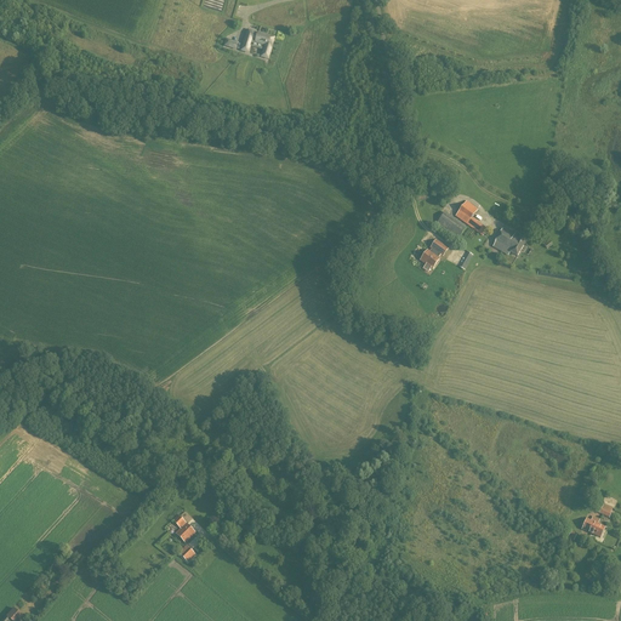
[(251,23),(245,22),(239,43),(246,45),(249,33),(248,33),(251,23)]
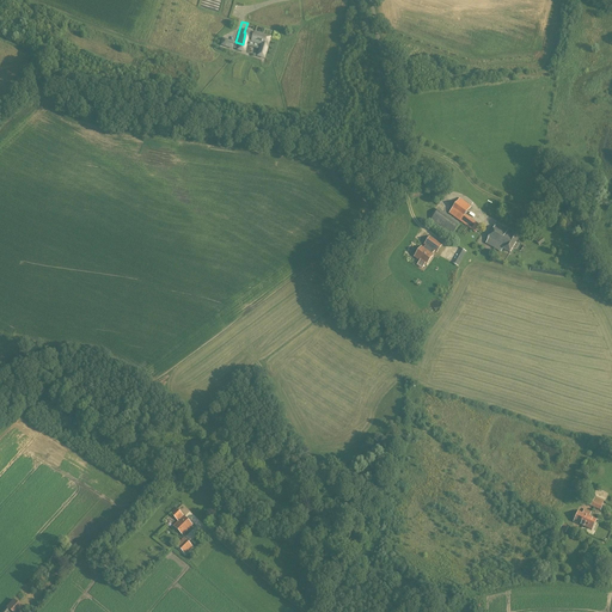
[(262,28),(252,25),(249,35),(258,37),(255,48),(262,50),(268,30),(262,29),(262,28)]
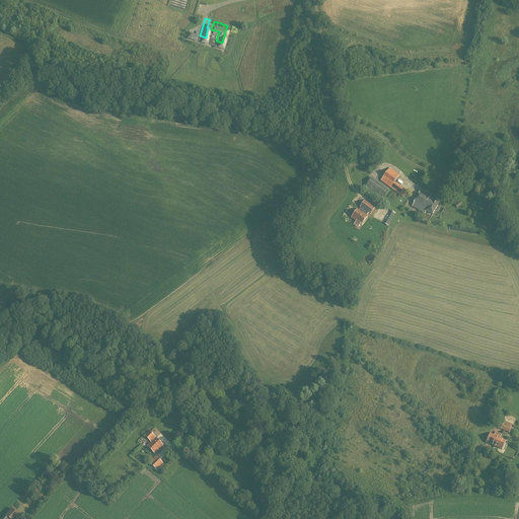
[(408,192),(394,182),(399,175),(389,168),(381,180),(403,198),(408,192)]
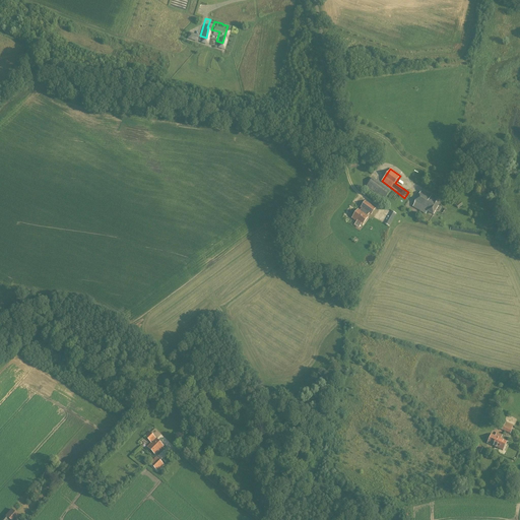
[(390,191),(373,178),(367,185),(385,198),(390,191)]
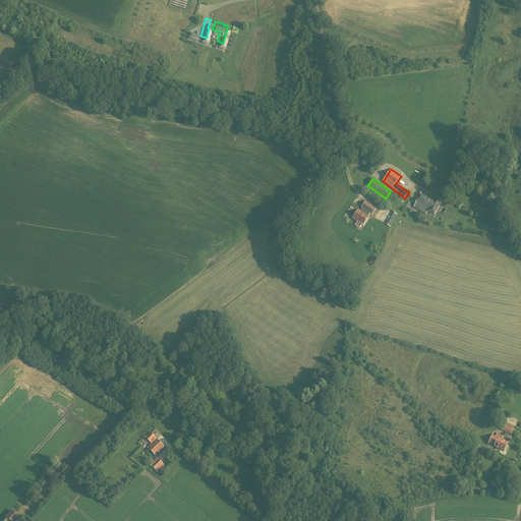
[(422,191),(414,205),(426,211),(435,216),(443,201),(437,197),(436,199),(422,191)]
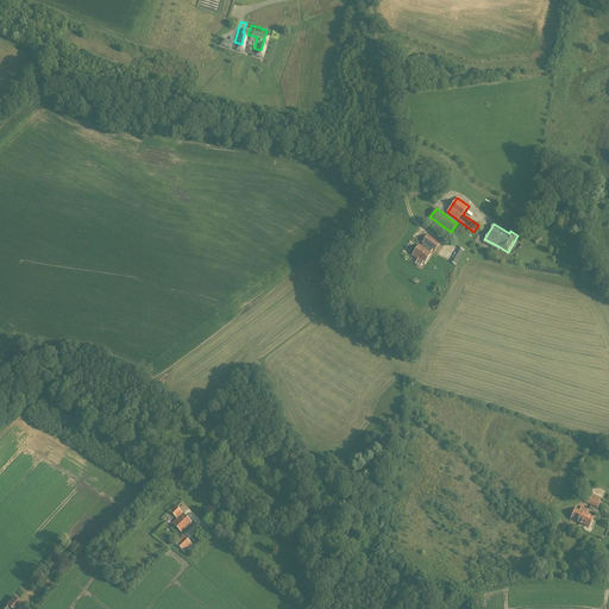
[(535,233),(529,225),(522,232),(529,239),(535,233)]
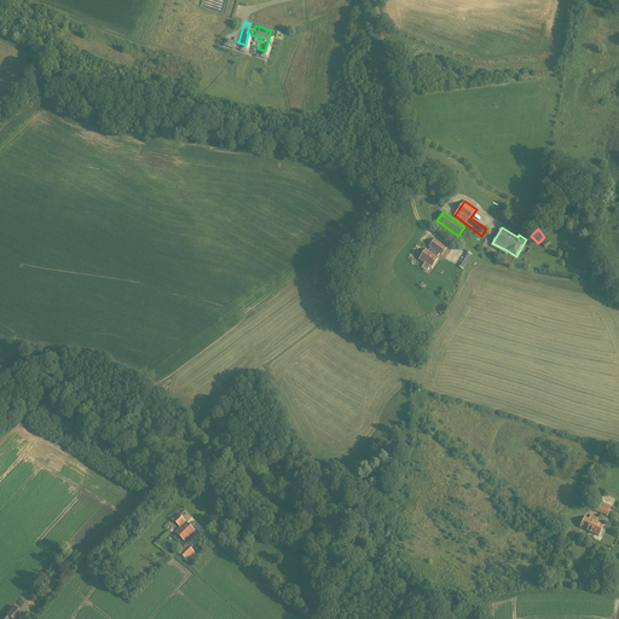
[(550,244),(547,238),(541,243),(545,248),(550,244)]
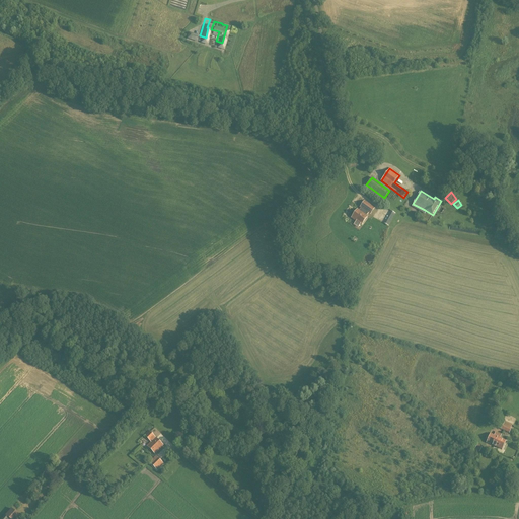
[(365,202),(362,206),(360,208),(365,211),(363,214),(357,210),(352,218),(356,222),(354,225),(358,228),(360,224),(361,225),(367,217),(366,216),(368,213),(370,215),(374,208),(365,202)]
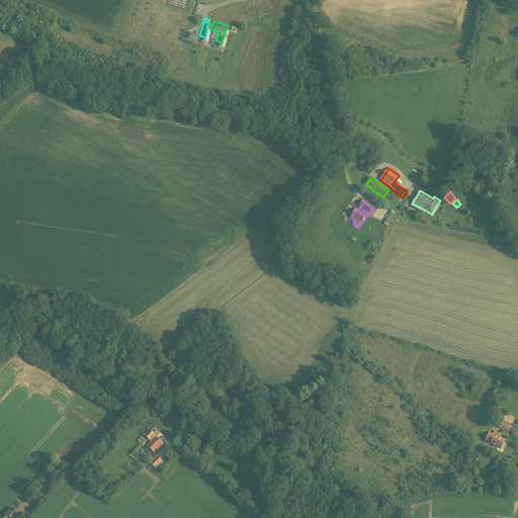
[(389,226),(396,212),(391,210),(383,223),(389,226)]
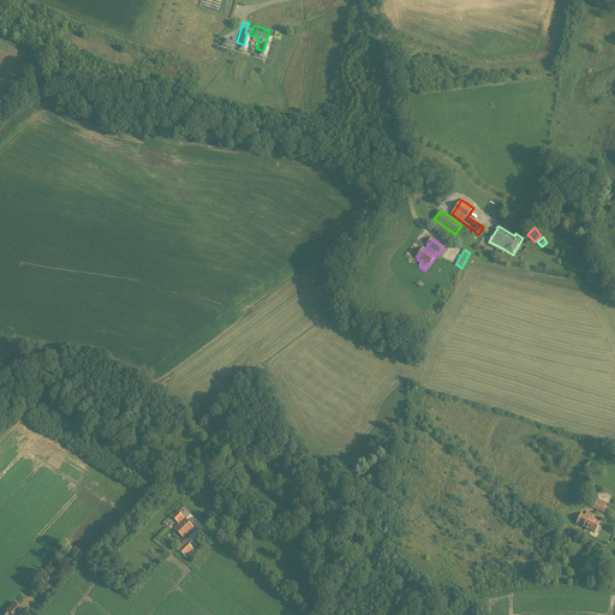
[(589,507),(603,513),(607,507),(605,507),(607,503),(598,500),(596,502),(592,501),(589,507)]
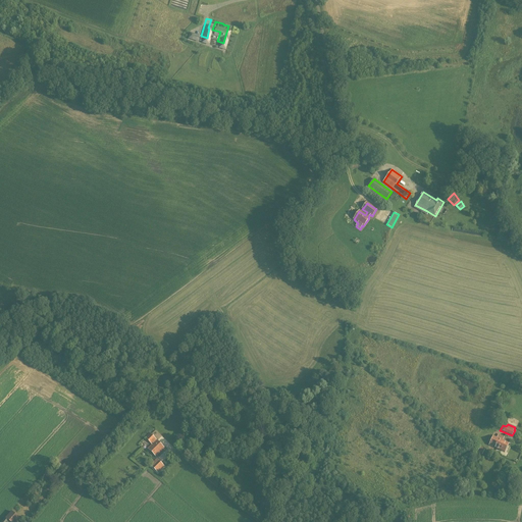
[(152,446),(148,450),(155,457),(164,449),(149,433),(145,438),(152,446)]
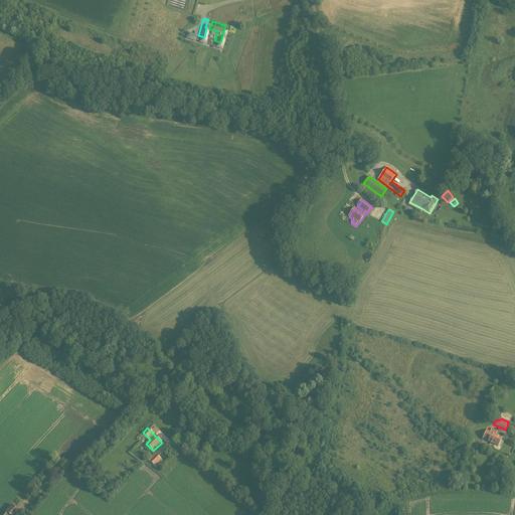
[(483,440),(498,447),(502,438),(487,431),(483,440)]
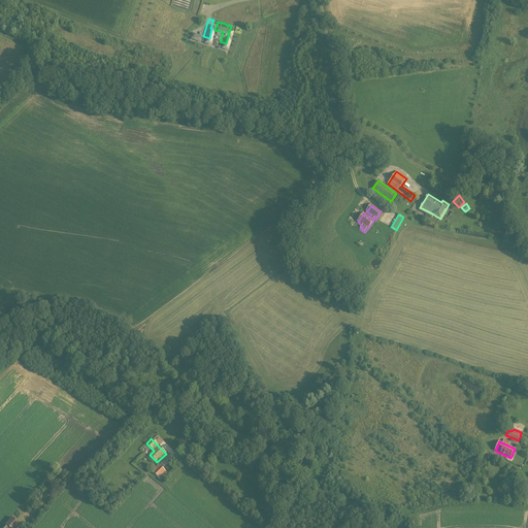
[(486,452),(483,457),(489,461),(491,457),(490,456),(491,455),(486,452)]
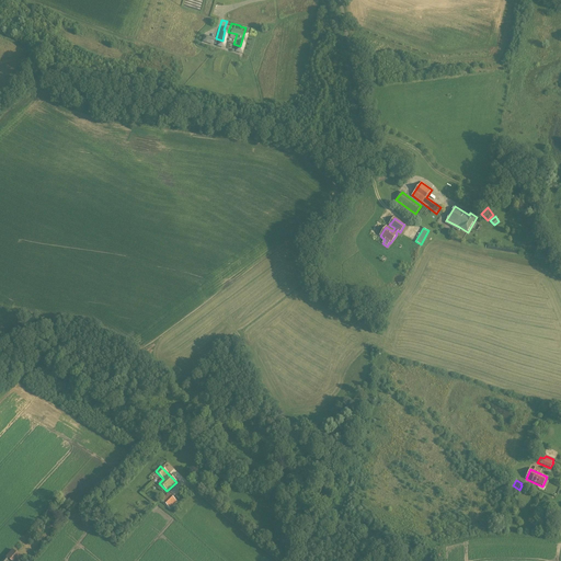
[(176,502),(173,497),(169,493),(161,501),(170,508),(176,502)]
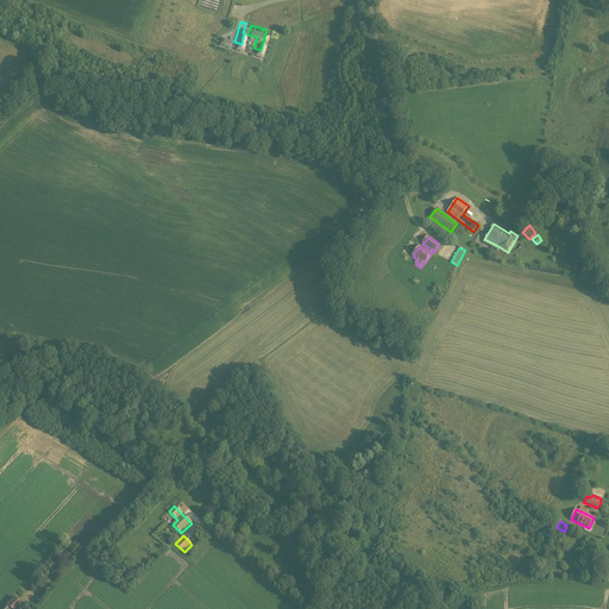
[(17,594),(22,598),(26,594),(22,589),(17,594)]
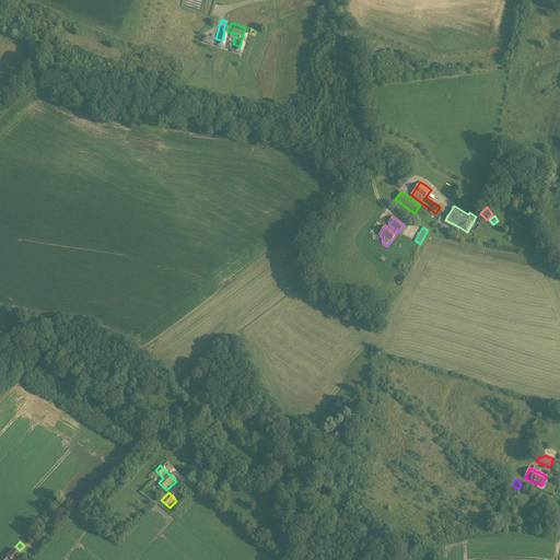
[(2,559),(16,559),(21,557),(13,550),(2,559)]
